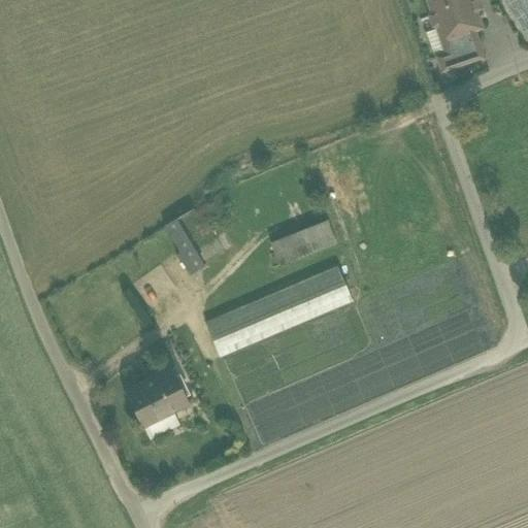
[(451,51),(451,53),(479,43),(473,30),(481,28),(475,12),(477,8),(474,0),(427,0),(431,11),(429,14),(433,26),(436,27),(441,41),(447,39),(451,51)]
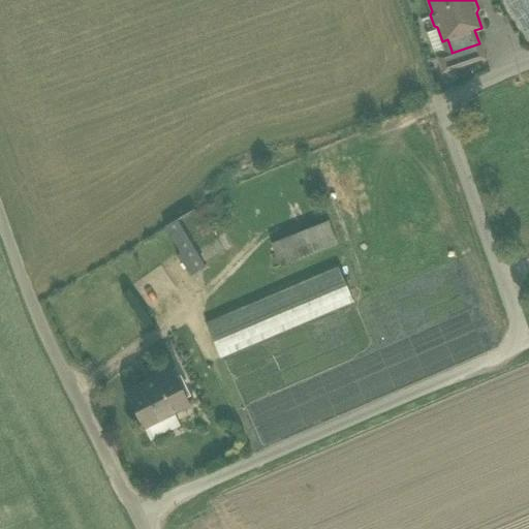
[(528,0),(503,0),(528,40),(528,0)]
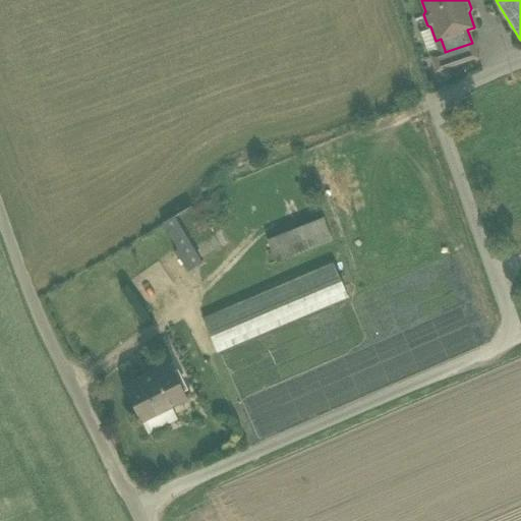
[(436,41),(430,26),(420,31),(429,55),(445,50),(441,39),(436,41)]
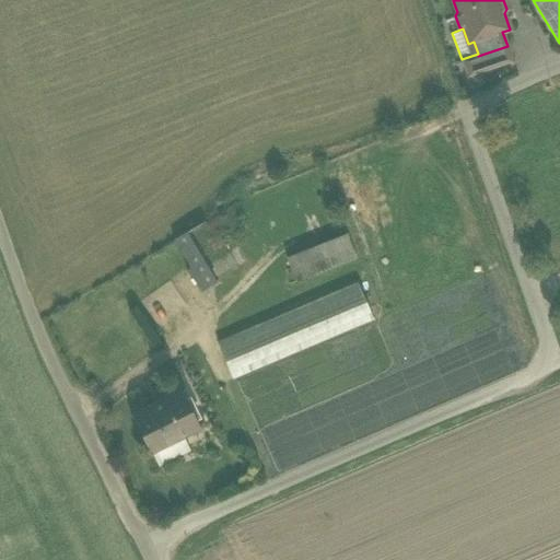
[(462,59),(467,77),(512,60),(508,46),(478,56),(478,54),(462,59)]
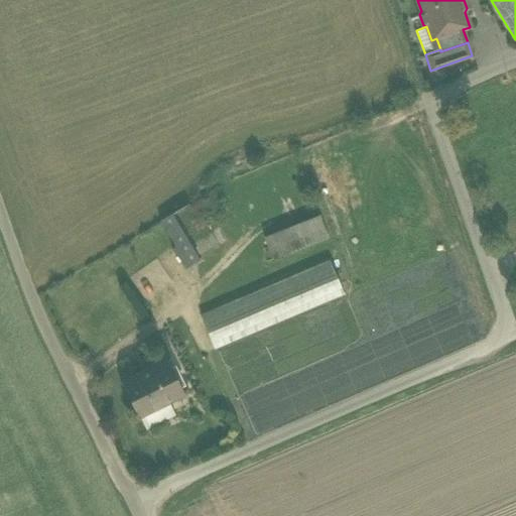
[(200,260),(172,214),(159,221),(175,247),(171,249),(186,269),(198,261),(200,260)]
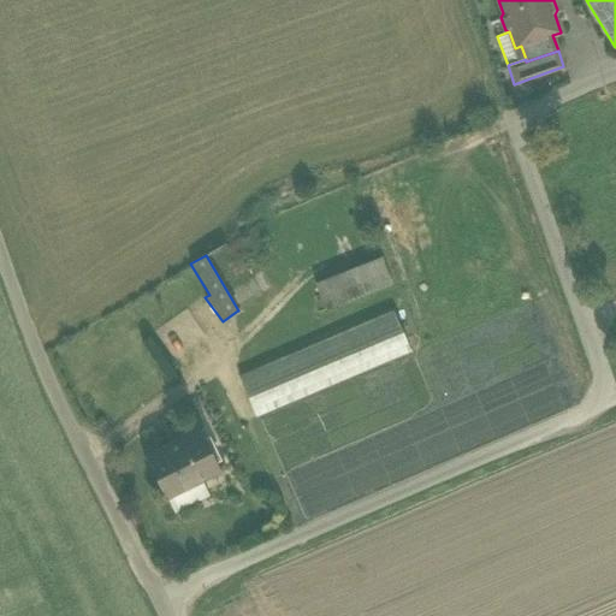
[(315,282),(325,309),(392,284),(381,258),(315,282)]
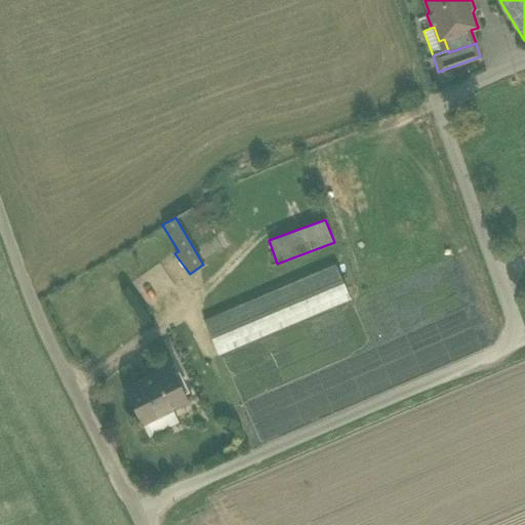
[(203,321),(217,357),(350,300),(335,265),(203,321)]
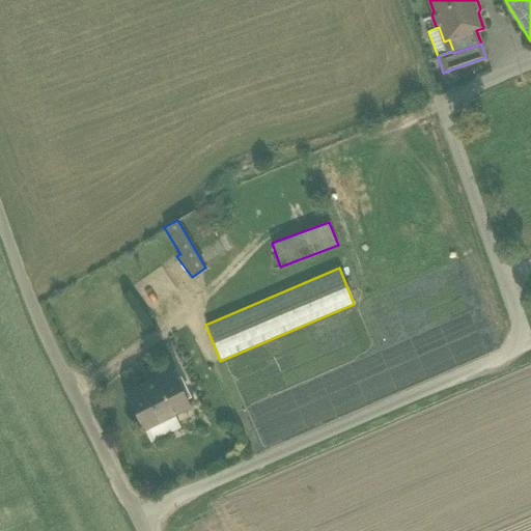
[(126,394),(139,424),(170,410),(173,415),(190,408),(171,365),(154,373),(157,380),(126,394)]
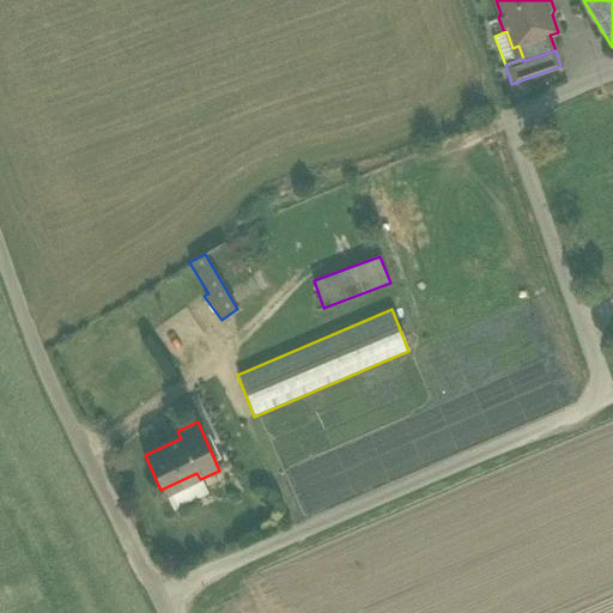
[(196,473),(161,490),(164,496),(200,479),(196,473)]
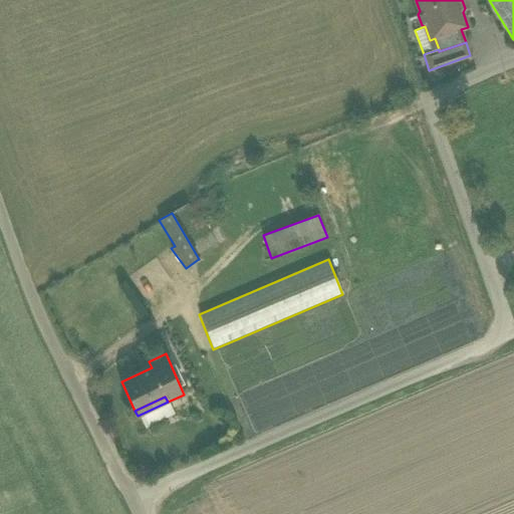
[(173,414),(168,402),(138,416),(143,428),(173,414)]
